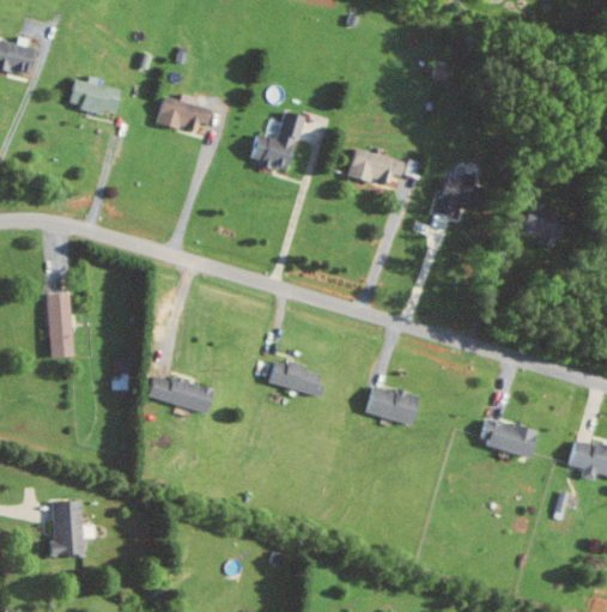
[(0,70),(31,76),(36,48),(0,41),(0,70)]
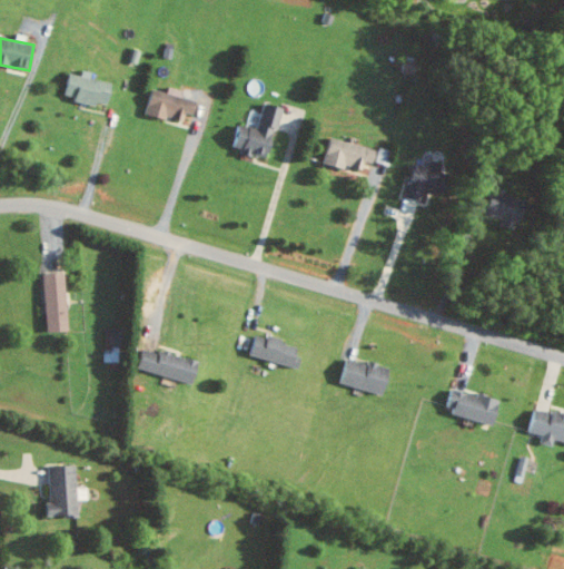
[(62,97),(107,108),(114,82),(82,75),(81,77),(68,74),(62,97)]
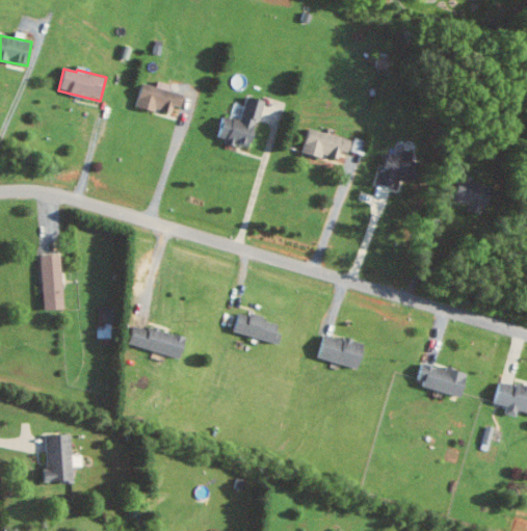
[(182,95),(168,91),(169,85),(158,82),(157,87),(141,84),(136,107),(169,115),(172,106),(179,107),(182,95)]
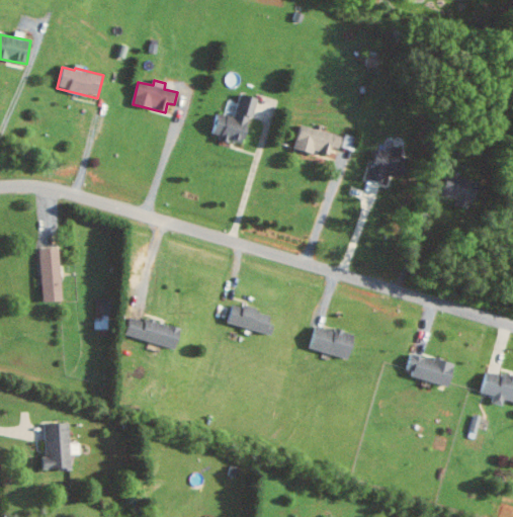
[(256,99),(240,94),(234,117),(216,113),(209,136),(244,145),(256,99)]
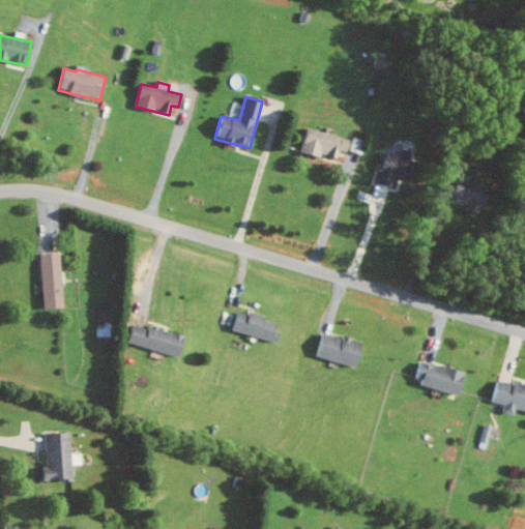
[(350,138),(305,130),(302,154),(321,157),(321,156),(338,158),(339,151),(347,152),(350,138)]
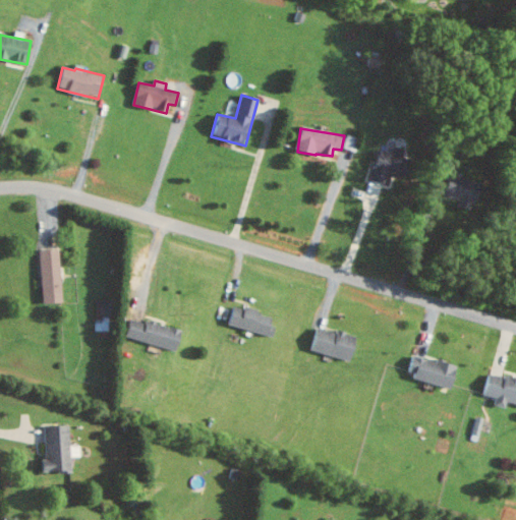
[(379,149),(369,181),(396,188),(405,156),(379,149)]
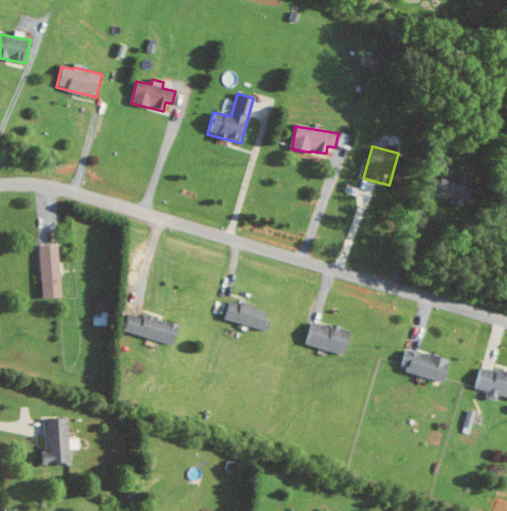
[(433,193),(451,198),(448,205),(461,209),(470,180),(440,171),(433,193)]
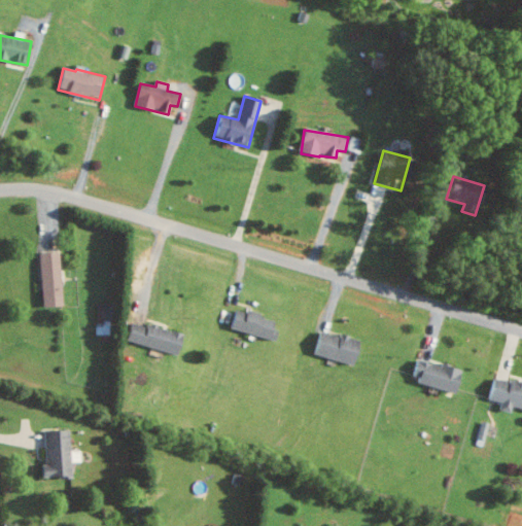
[(44,308),(64,307),(62,253),(42,254),(44,308)]
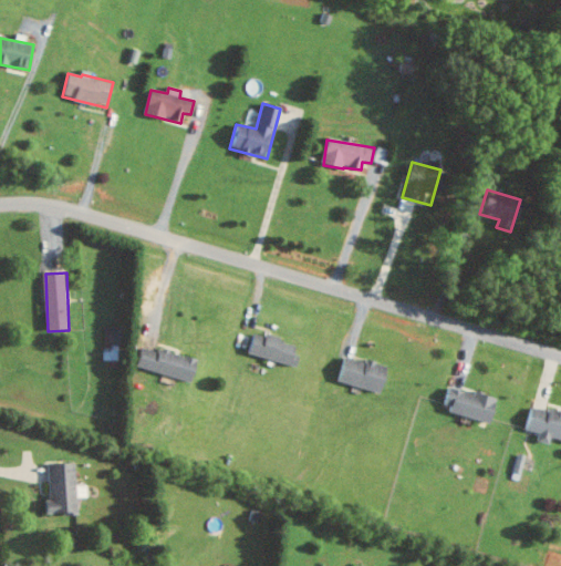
[(300,346),(266,336),(265,338),(255,335),(249,353),(293,368),(300,346)]
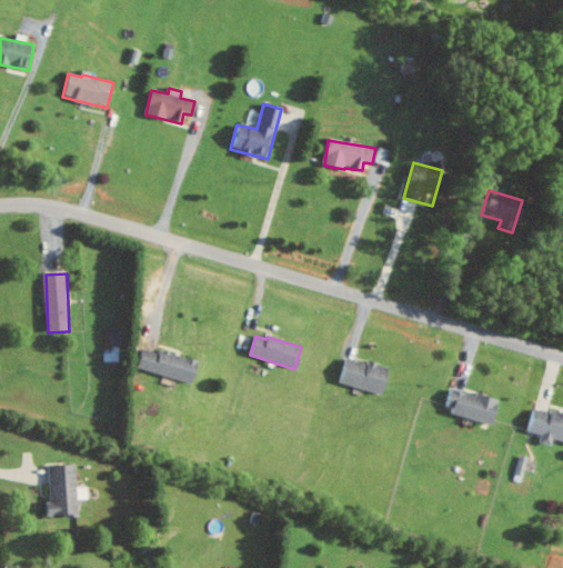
[(193,385),(199,361),(161,350),(160,354),(143,349),(138,368),(193,385)]
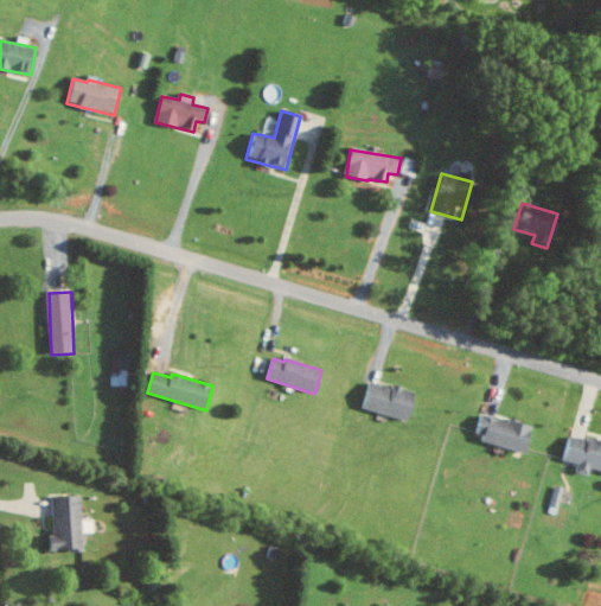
[(408,421),(415,394),(369,382),(363,410),(408,421)]
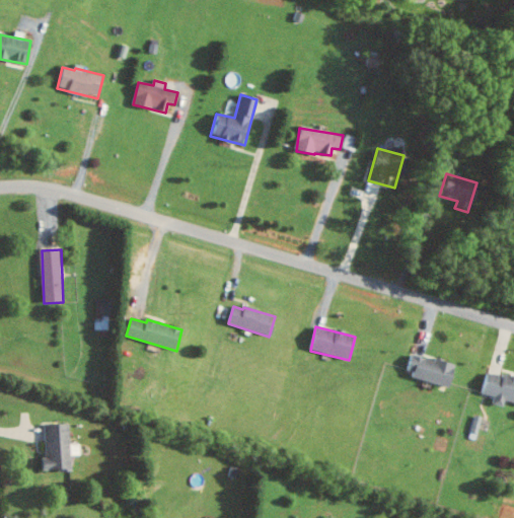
[(449,388),(455,366),(412,354),(406,376),(449,388)]
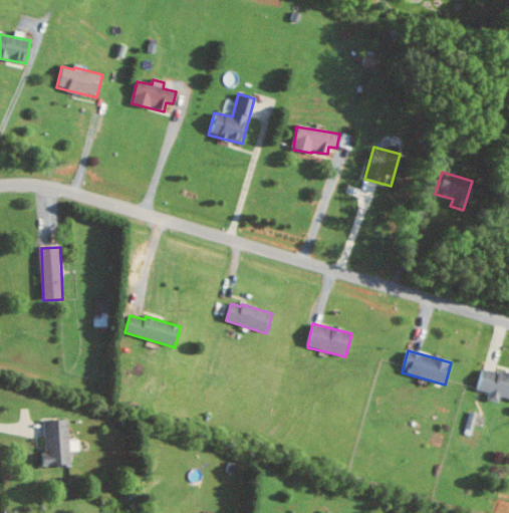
[(500,397),(508,399),(508,374),(499,371),(498,374),(483,369),(477,391),(490,395),(488,401),(498,404),(500,397)]
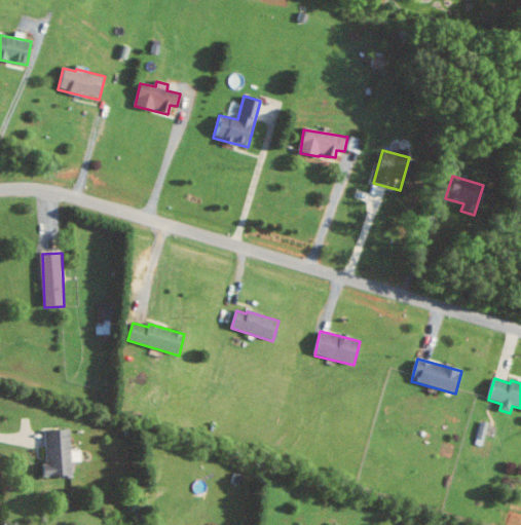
[(46,463),(41,463),(42,478),(72,477),(71,428),(45,429),(46,463)]
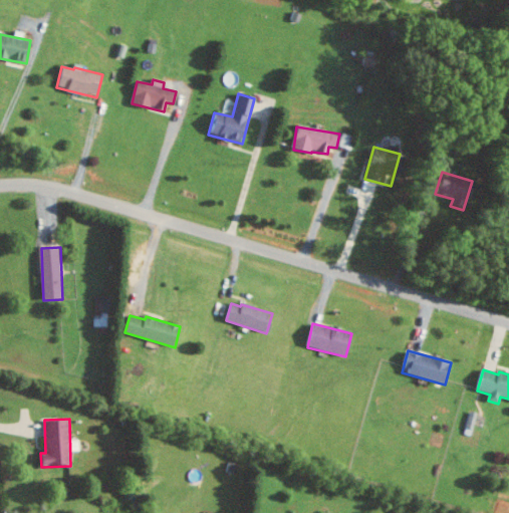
All buildings are outlined.
